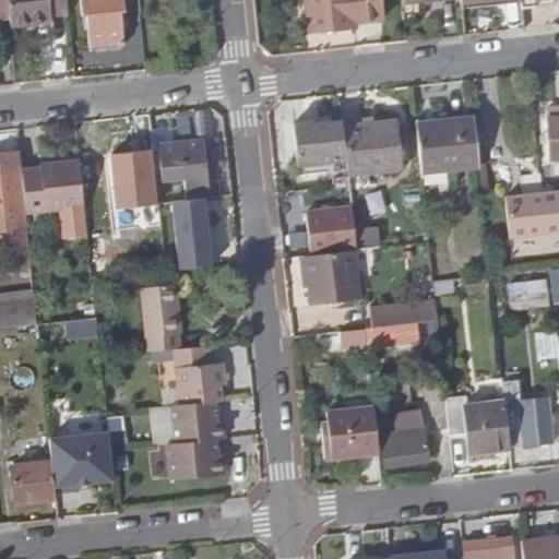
[(0,0),(0,15),(11,15),(9,0),(0,0)]
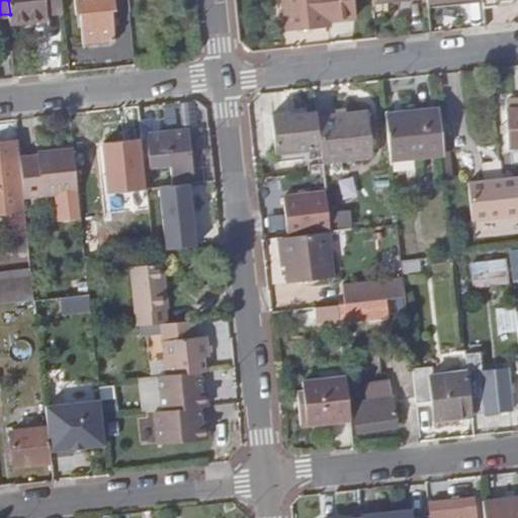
[(8,0),(10,14),(12,27),(50,23),(50,16),(65,15),(63,0),(8,0)]
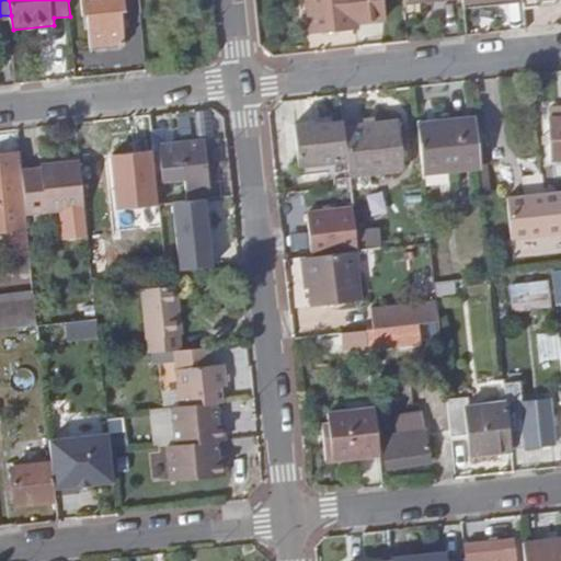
[(88,16),(91,48),(125,45),(121,12),(126,12),(124,0),(80,0),(82,16),(88,16)]
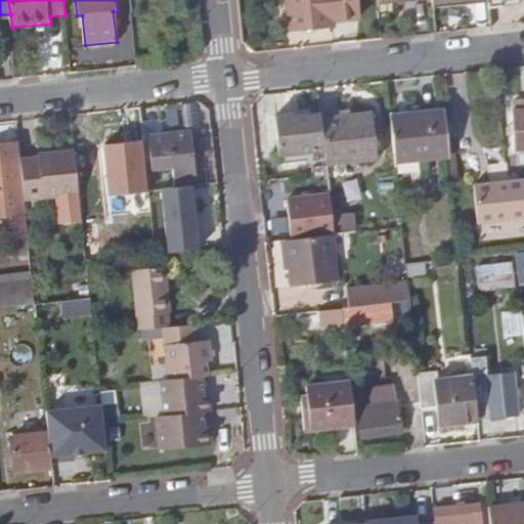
[(290,0),(293,30),(334,25),(333,20),(361,17),(358,0),(290,0)]
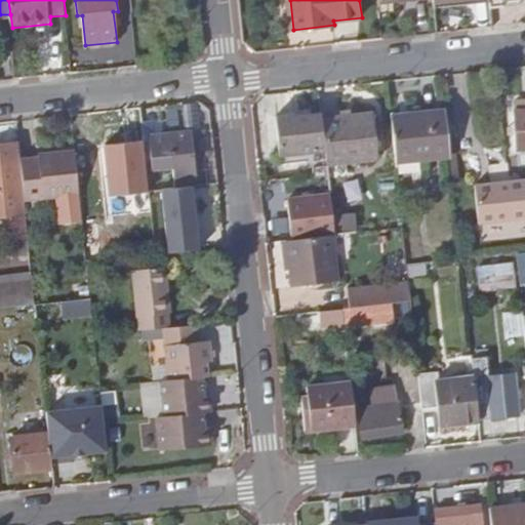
[(524,103),(513,104),(514,114),(524,112),(524,103)]
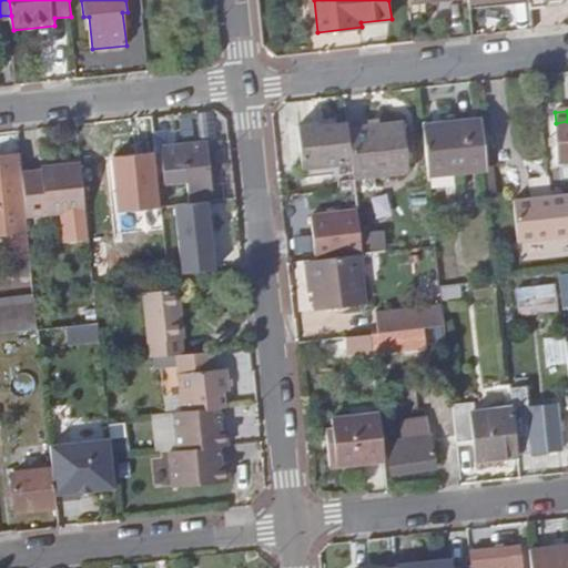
[(428,173),(488,168),(483,121),(424,128),(428,173)]
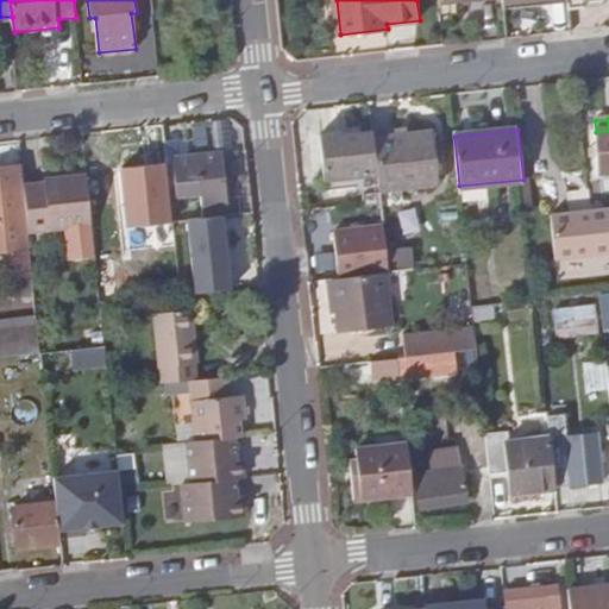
[(608,130),(596,132),(601,179),(608,177),(608,130)]
